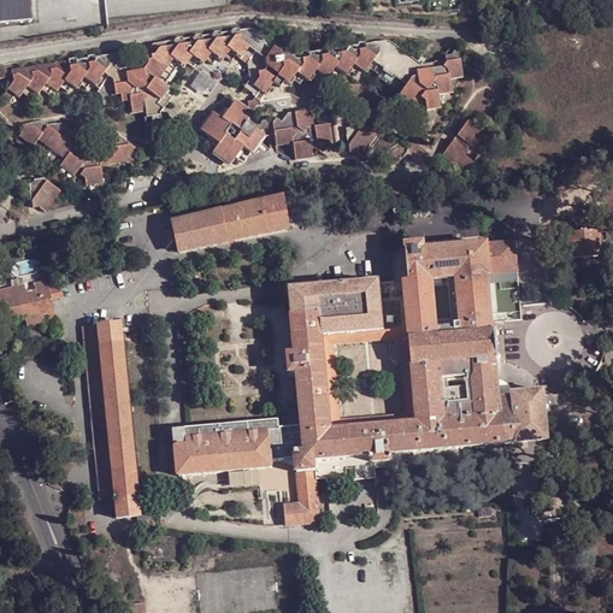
[(0,0),(0,18),(28,17),(25,0),(0,0)]
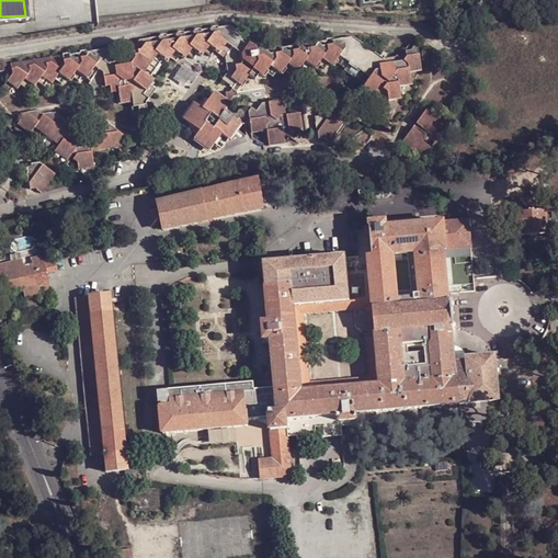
[(253,45),(255,43),(229,24),(217,25),(217,24),(212,24),(209,26),(201,27),(201,26),(194,27),(193,30),(182,31),(182,29),(178,30),(175,32),(166,33),(166,32),(159,33),(158,35),(138,38),(124,58),(107,60),(104,58),(106,56),(113,45),(107,42),(100,43),(101,47),(86,49),(84,48),(79,49),(79,50),(69,53),(68,50),(61,52),(61,53),(10,60),(11,71),(6,79),(12,83),(16,87),(23,76),(33,83),(41,73),(50,80),(58,71),(68,78),(75,69),(89,78),(88,80),(92,83),(92,92),(100,91),(100,86),(109,84),(110,91),(117,90),(120,102),(132,100),(133,105),(137,104),(138,111),(145,110),(144,101),(155,88),(149,83),(152,78),(141,72),(156,52),(167,59),(174,49),(183,56),(191,47),(201,54),(208,44),(218,50),(221,47),(226,42),(240,52),(248,42),(253,45)]
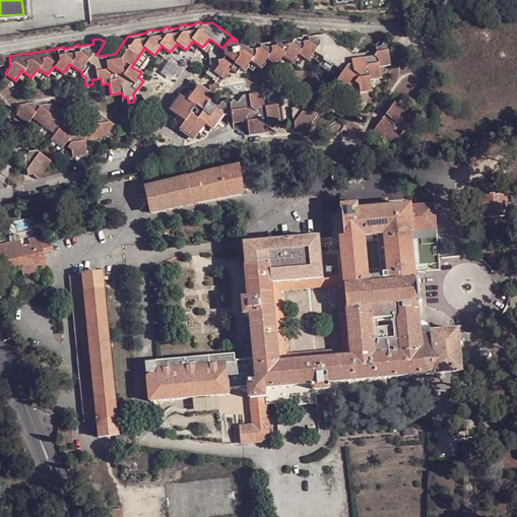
[(239,42),(237,40),(235,42),(230,39),(222,48),(209,39),(205,44),(210,47),(208,51),(210,64),(205,70),(214,77),(217,73),(222,77),(230,67),(235,71),(239,66),(243,69),(250,60),(258,67),(265,58),(274,64),(281,55),(291,62),(298,52),(307,59),(311,55),(319,61),(318,63),(328,70),(329,68),(338,75),(335,79),(338,83),(335,87),(348,97),(349,104),(361,103),(360,91),(371,91),(369,79),(380,77),(379,66),(390,64),(387,46),(382,43),(379,46),(374,47),(369,52),(367,50),(366,52),(358,53),(356,52),(352,49),(351,51),(326,33),(309,36),(307,35),(302,36),(302,37),(293,39),(289,36),(285,39),(285,40),(280,40),(274,36),(269,42),(260,43),(259,42),(253,43),(253,44),(244,46),(241,44),(242,42),(239,42)]
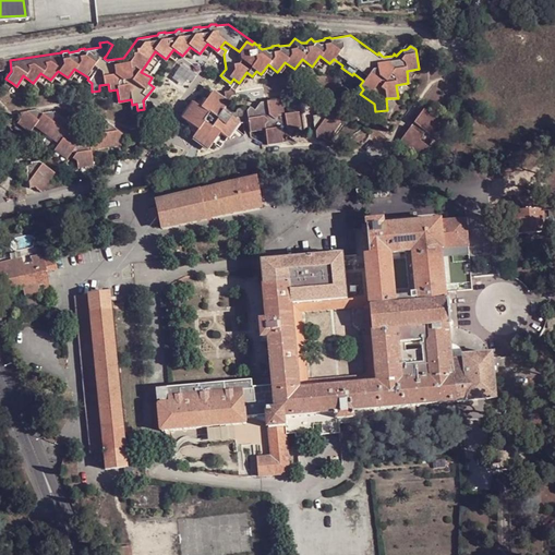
[(12,83),(5,79),(2,84),(8,88),(12,83)]
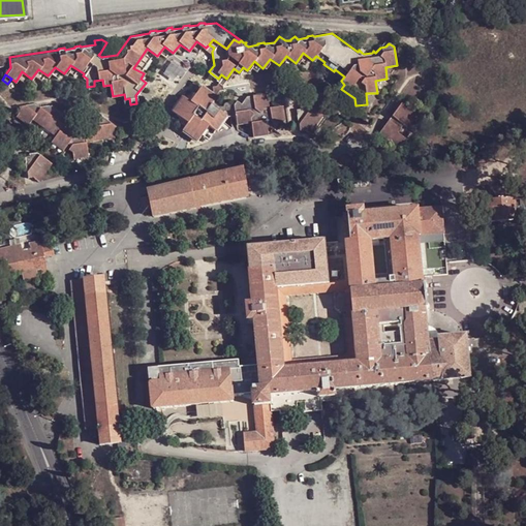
[(222,91),(222,85),(226,79),(221,74),(218,79),(216,84),(212,85),(212,89),(210,92),(214,94),(217,91),(222,91)]
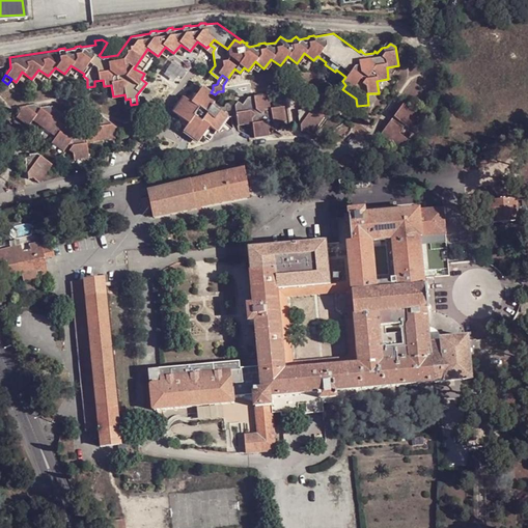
[(215,94),(211,92),(202,85),(190,102),(179,115),(188,122),(201,133),(209,124),(219,110),(211,104),(217,96),(215,94)]
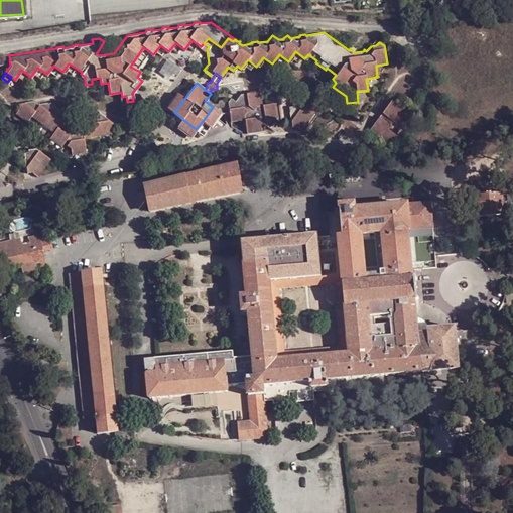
[(262,105),(260,90),(241,94),(235,101),(231,98),(228,101),(231,120),(245,118),(247,132),(261,129),(261,125),(263,121),(267,124),(273,117),(278,116),(276,102),(262,105)]
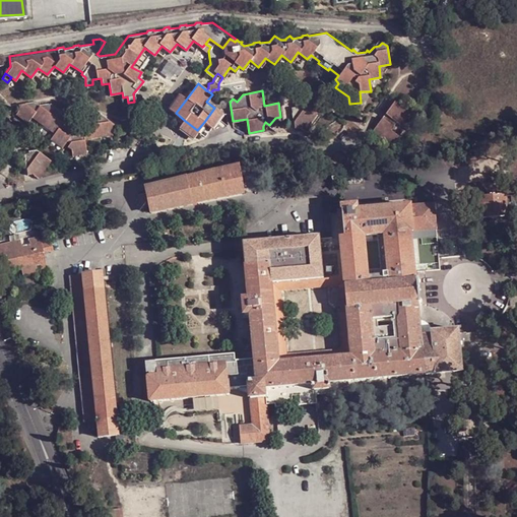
[(179,93),(169,108),(176,113),(186,100),(179,93)]
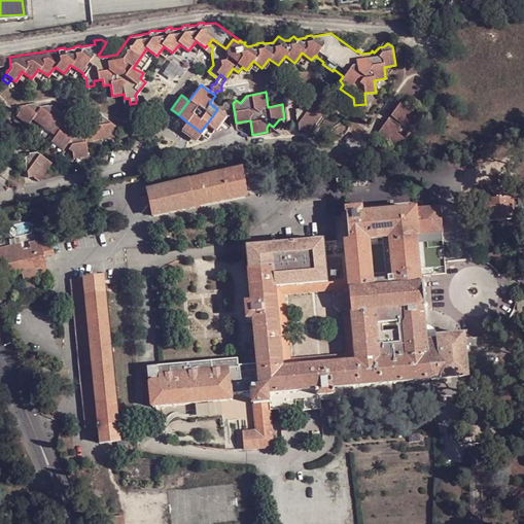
[(320,104),(320,99),(300,103),(300,108),(295,108),(297,121),(298,123),(299,129),(304,128),(309,132),(325,109),(320,104)]
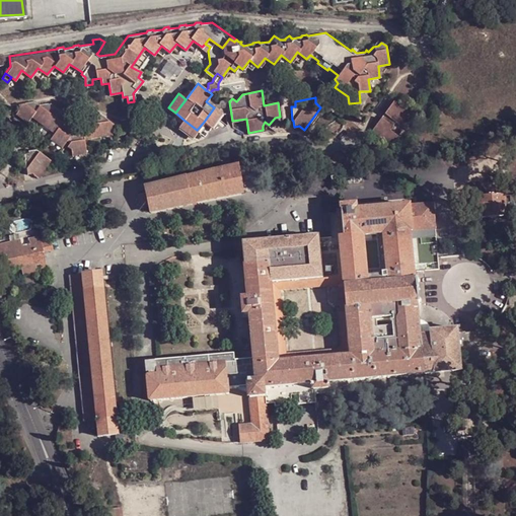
[(39,102),(38,99),(17,102),(18,107),(15,113),(26,121),(30,116),(54,132),(50,138),(60,146),(72,131),(66,126),(66,120),(62,121),(56,116),(60,112),(61,111),(50,101),(49,103),(46,107),(39,102)]
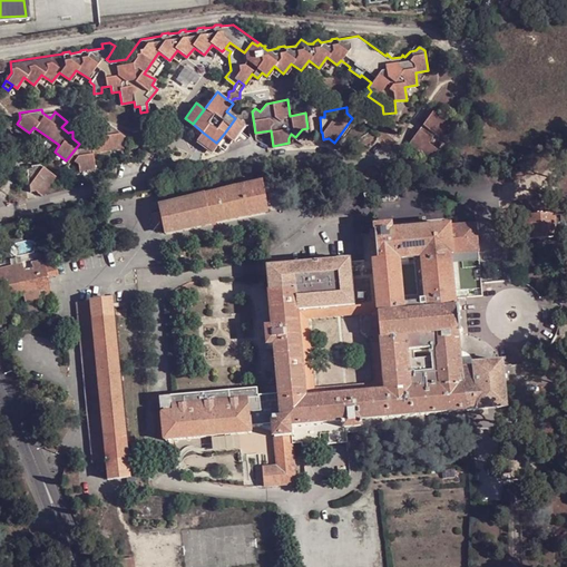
[(439,136),(449,123),(432,110),(408,144),(428,158),(437,148),(428,142),(433,133),(439,136)]
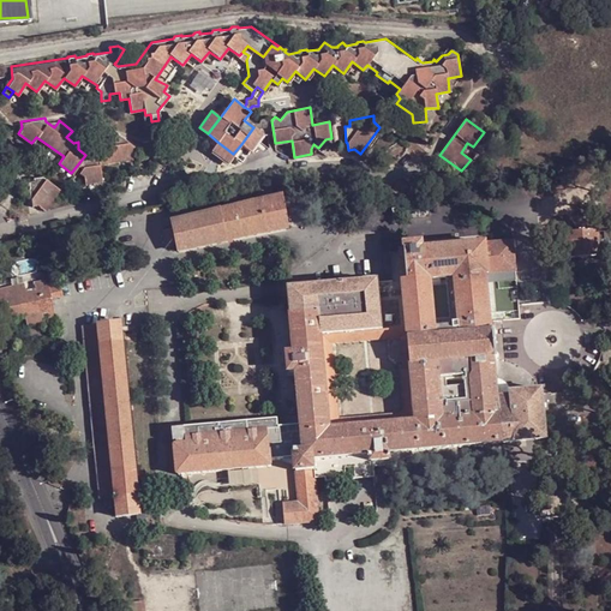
[(247,151),(263,133),(253,127),(241,144),(247,151)]
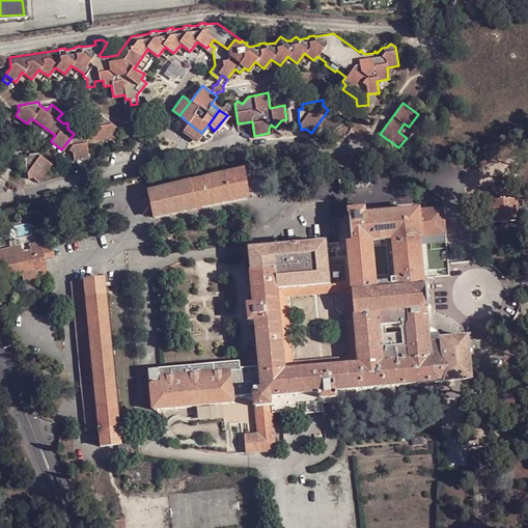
[(77,136),(67,148),(72,151),(73,158),(87,156),(85,140),(114,136),(113,130),(116,126),(100,114),(96,117),(91,114),(80,132),(77,136)]
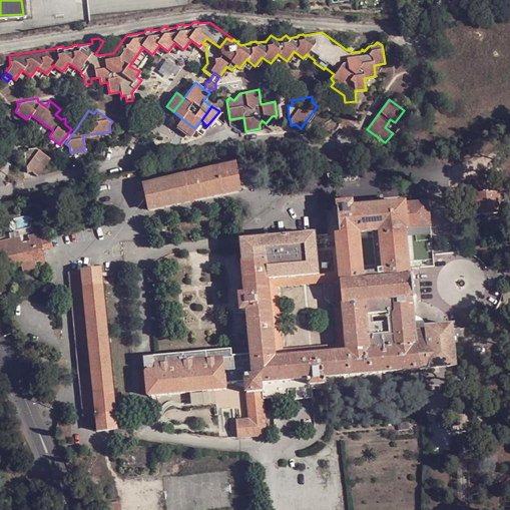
[(74,131),(77,127),(65,118),(65,124),(71,129),(74,131)]
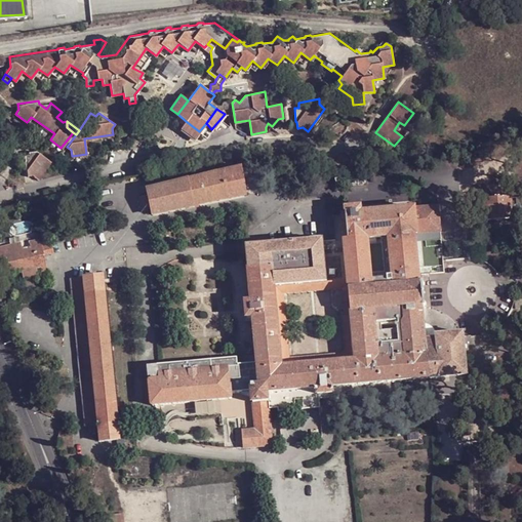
[(179,128),(195,139),(199,131),(186,121),(179,128)]
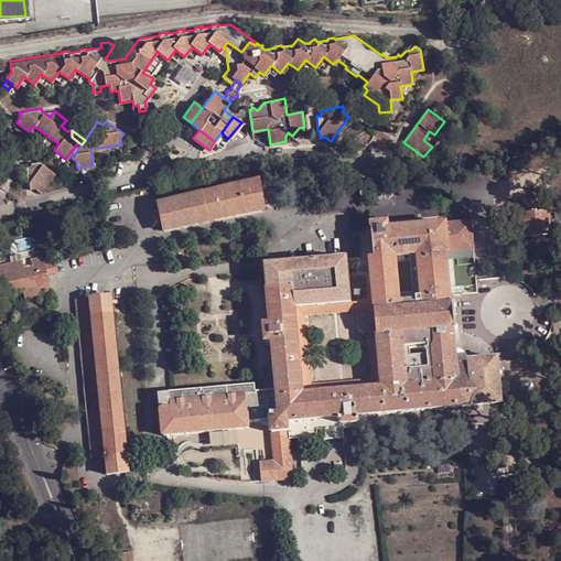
[(211,160),(213,170),(230,166),(228,155),(211,160)]
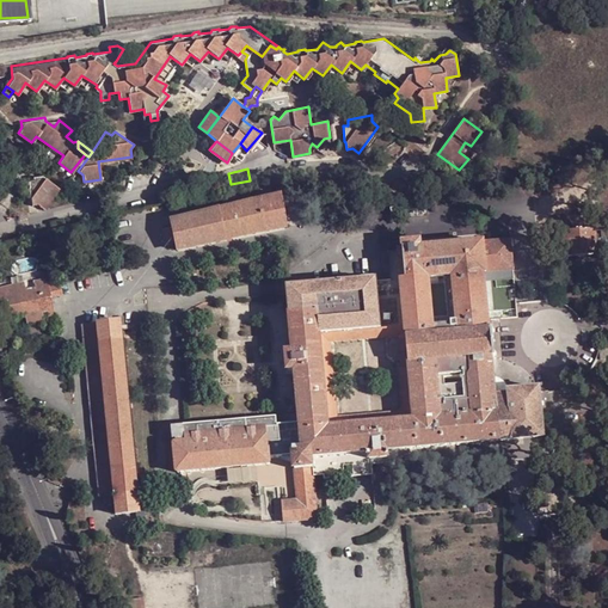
[(59,188),(42,176),(34,176),(34,179),(28,180),(30,203),(38,201),(45,207),(59,188)]
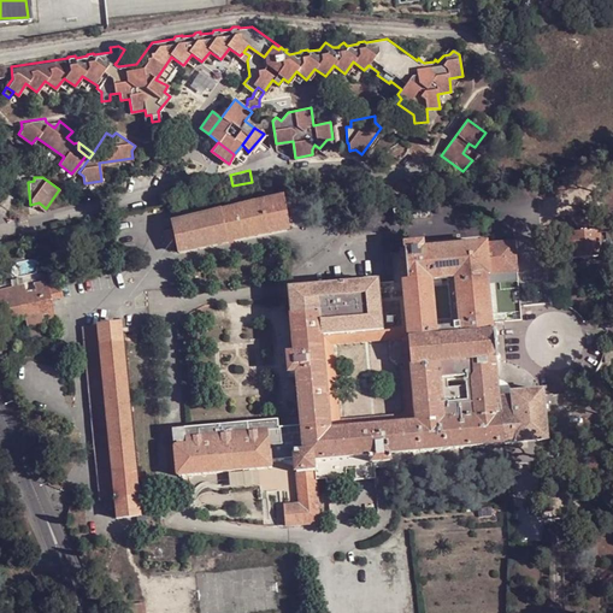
[(288,224),(281,192),(171,218),(177,249),(288,224)]
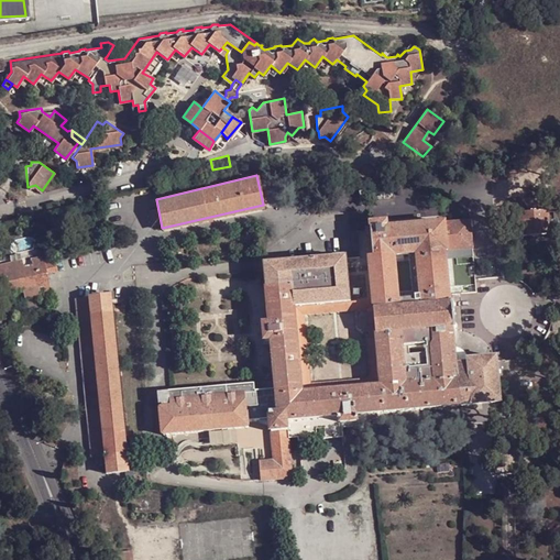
[(58,206),(56,198),(43,201),(45,208),(58,206)]
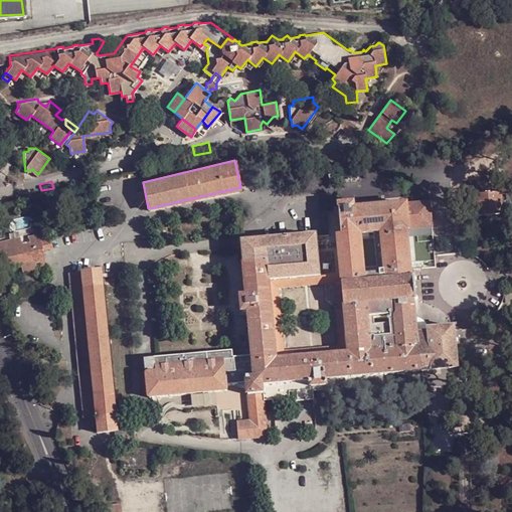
[(501,210),(498,190),(474,193),(476,212),(501,210)]
